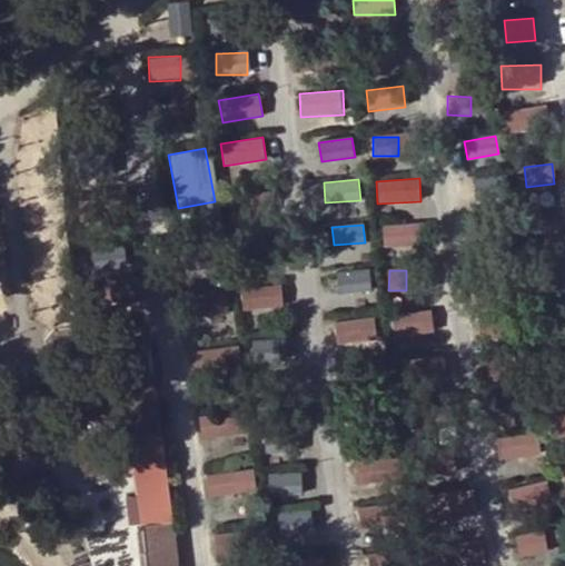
[(122,306),(145,304),(140,277),(119,280),(122,306)]
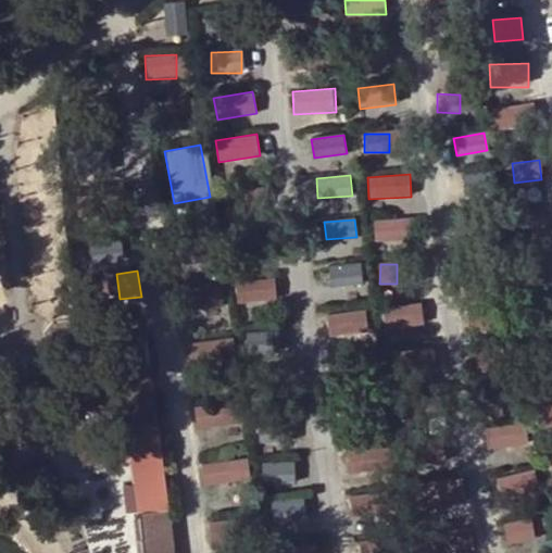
[(274,278),(234,281),(236,302),(275,300),(274,278)]
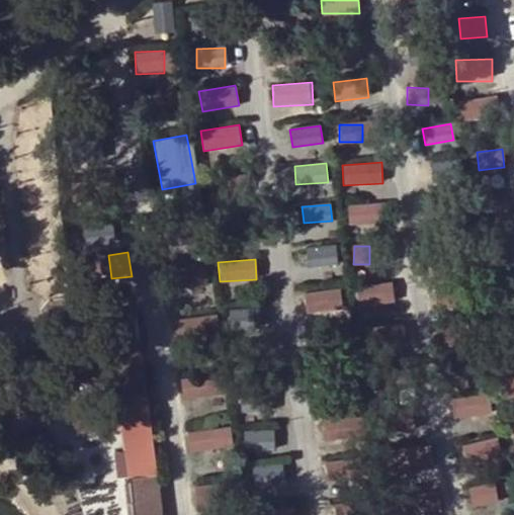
[(180,287),(206,284),(204,266),(178,269),(180,287)]
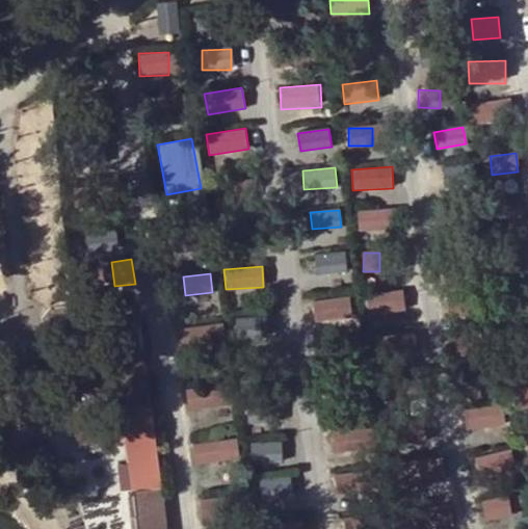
[(404,311),(402,290),(366,293),(367,313),(404,311)]
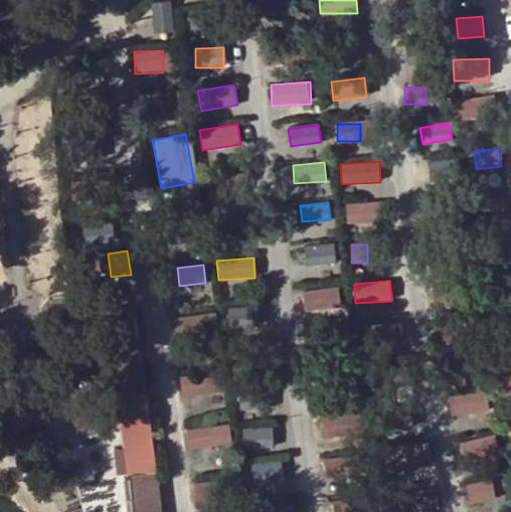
[(339,288),(312,290),(315,324),(342,321),(339,288)]
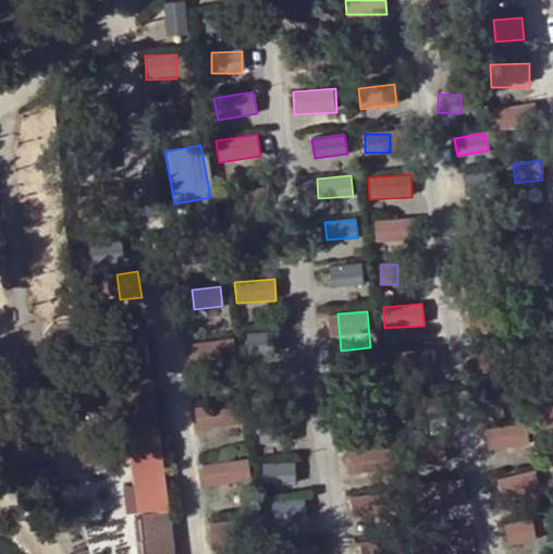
[(118,392),(149,388),(146,367),(137,368),(115,371),(118,392)]
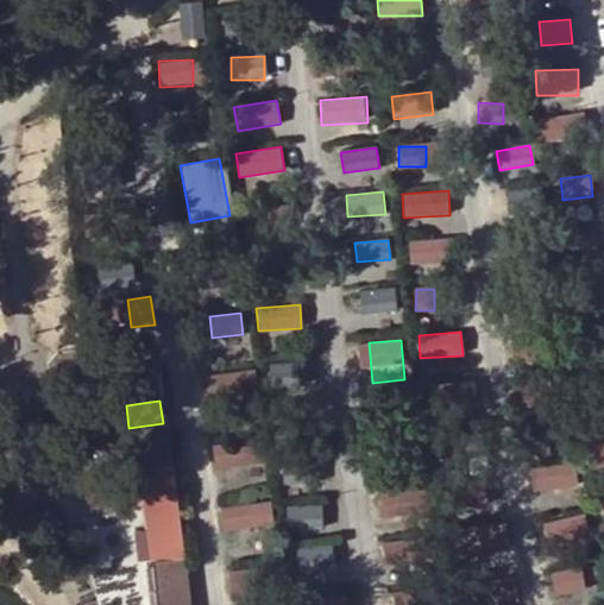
[(139,504),(148,565),(181,561),(163,423),(129,428),(111,430),(113,452),(81,455),(80,451),(63,452),(67,481),(77,480),(81,511),(139,504)]
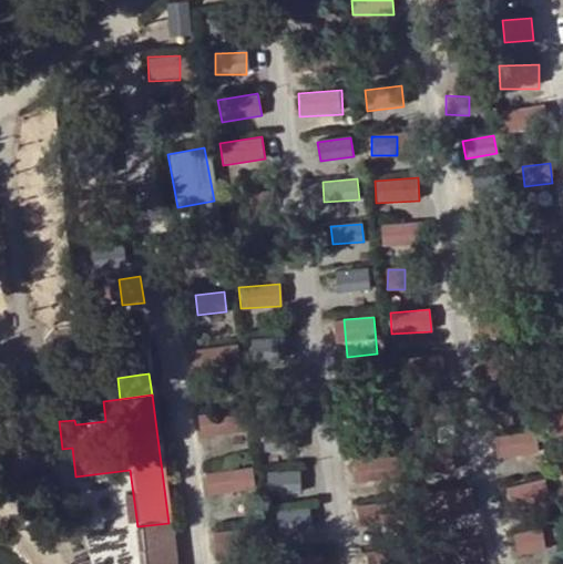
[(245,410),(198,412),(200,434),(246,433),(245,410)]
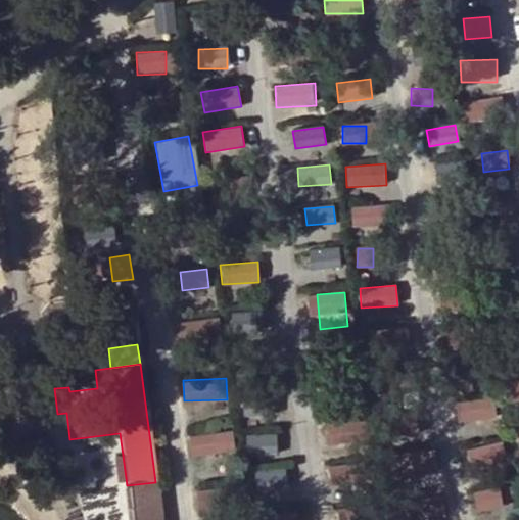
[(518,380),(507,384),(513,405),(518,403),(518,380)]
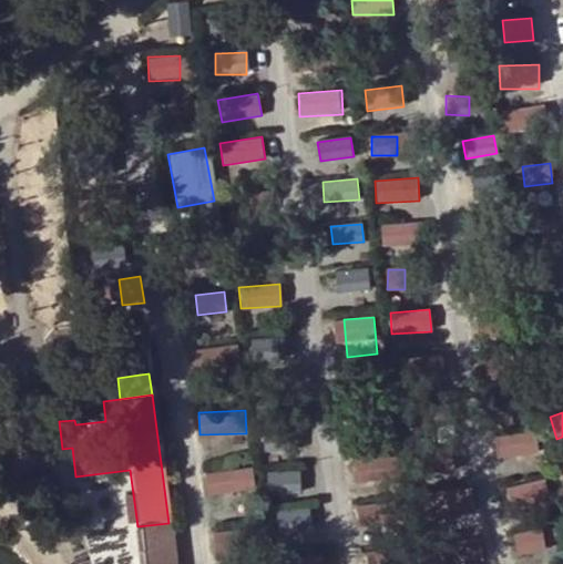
[(493,434),(495,459),(538,454),(535,431),(493,434)]
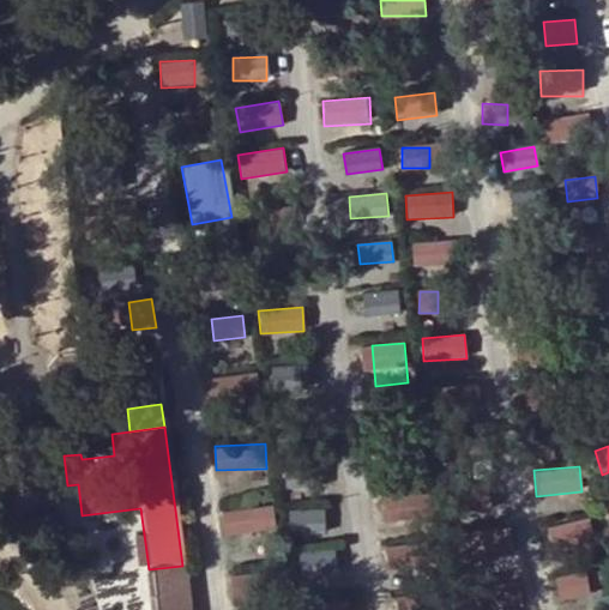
[(460,517),(495,509),(489,484),(454,491),(460,517)]
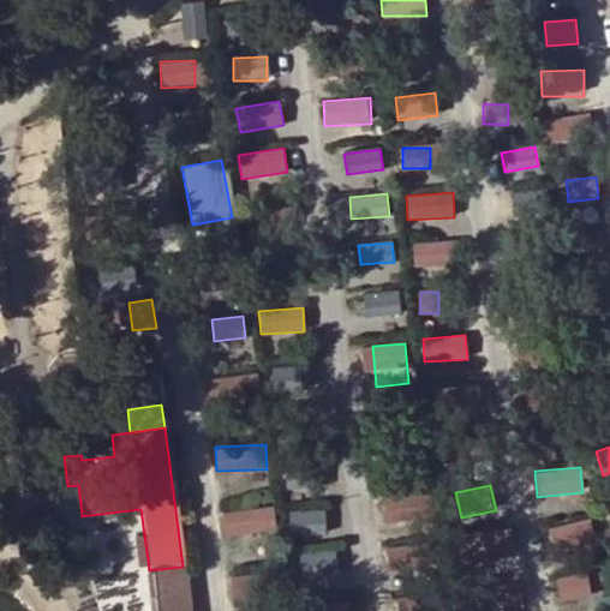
[(275,533),(271,499),(221,503),(223,537),(275,533)]
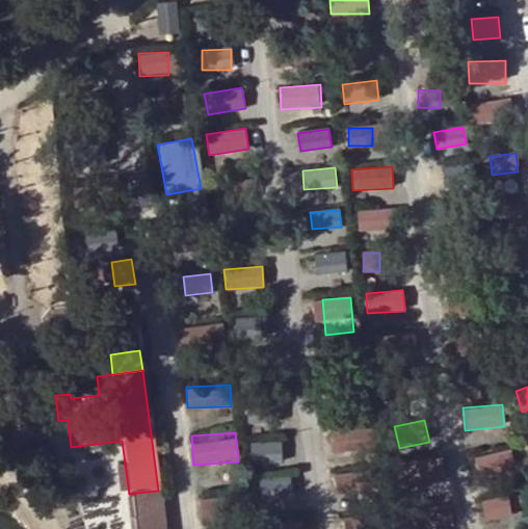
[(281,464),(281,442),(249,443),(251,464),(281,464)]
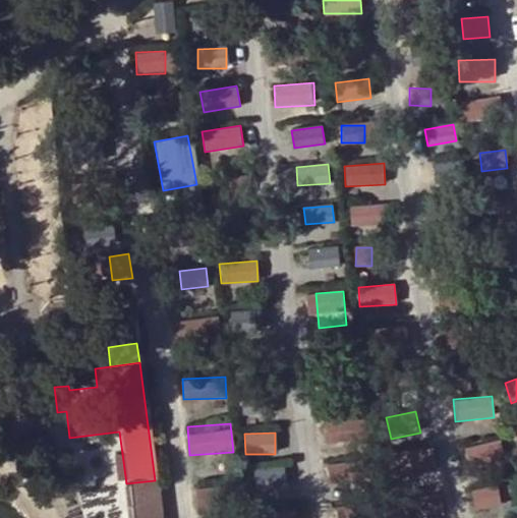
[(471,463),(503,462),(502,443),(470,445),(471,463)]
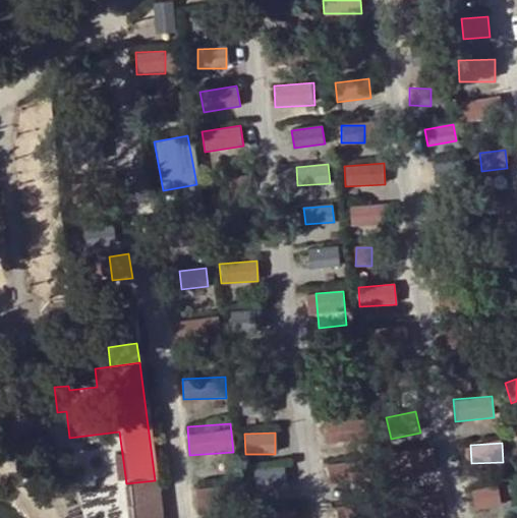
[(432,449),(396,454),(399,476),(435,471),(432,449)]
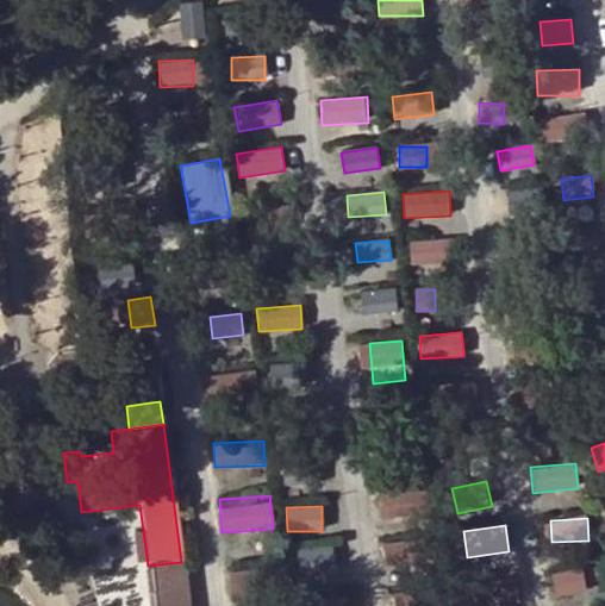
[(331,545),(295,553),(300,578),(336,570),(331,545)]
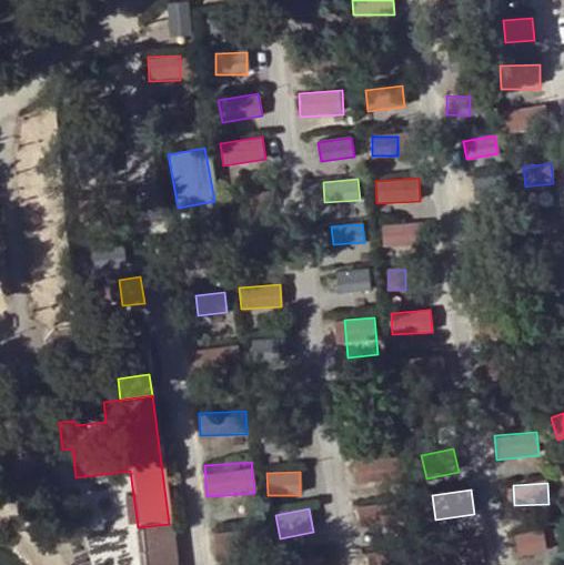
[(174,564),(169,524),(138,527),(142,564),(174,564)]
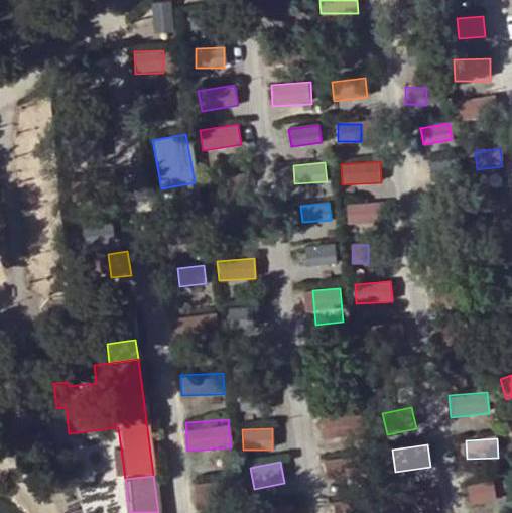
[(395,494),(397,512),(438,512),(436,491),(395,494)]
